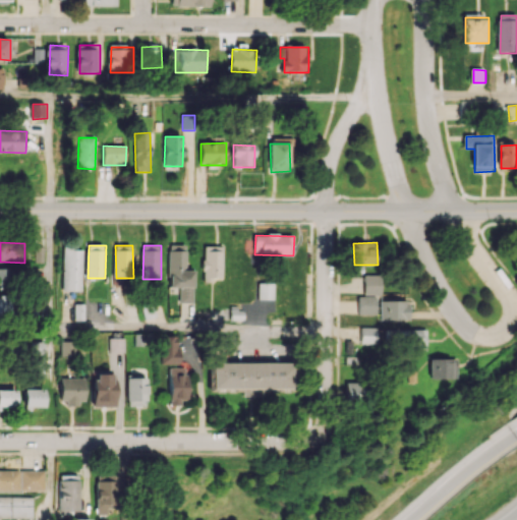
[(195,271),(187,271),(188,245),(171,245),(171,287),(182,287),(181,304),(195,304),(195,271)]
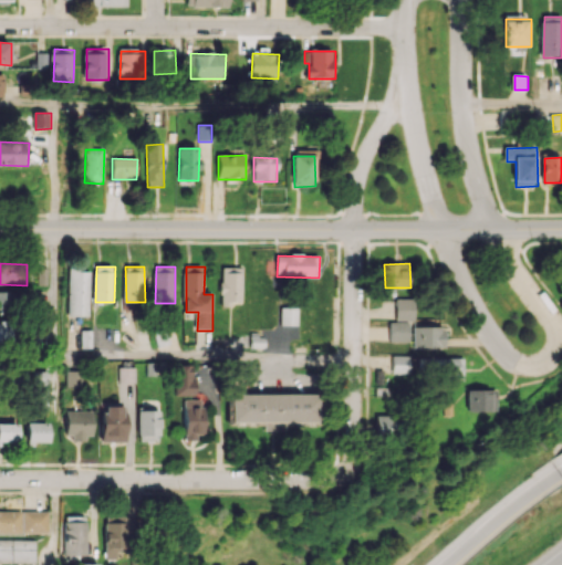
[(224,306),(233,306),(233,303),(245,303),(245,268),(224,268),(224,306)]
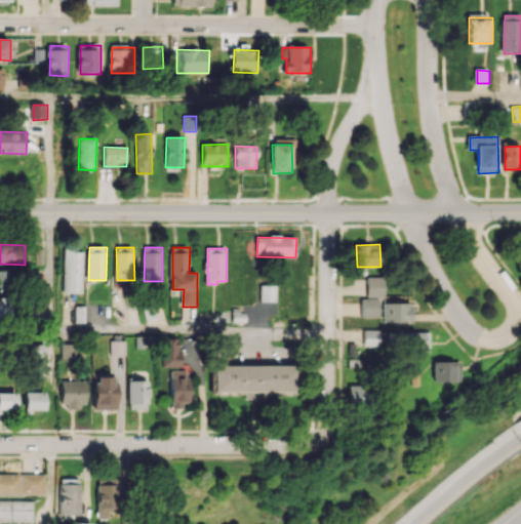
[(38,265),(47,266),(47,249),(39,249),(38,265)]
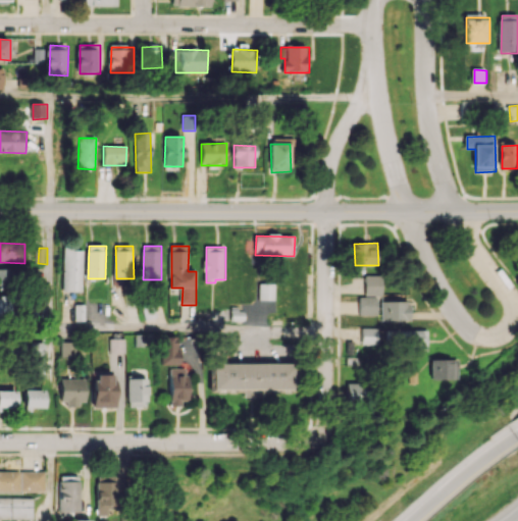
[(64,292),(85,292),(85,248),(65,248),(64,292)]
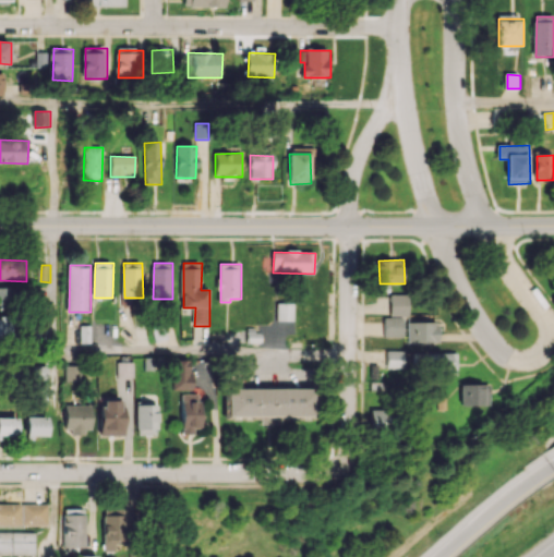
[(0,311),(16,312),(16,288),(0,287),(0,311)]
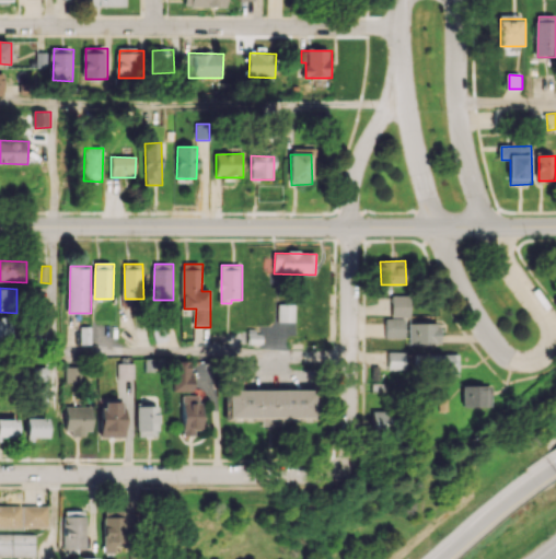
[(394,318),(413,317),(412,295),(393,297),(394,318)]
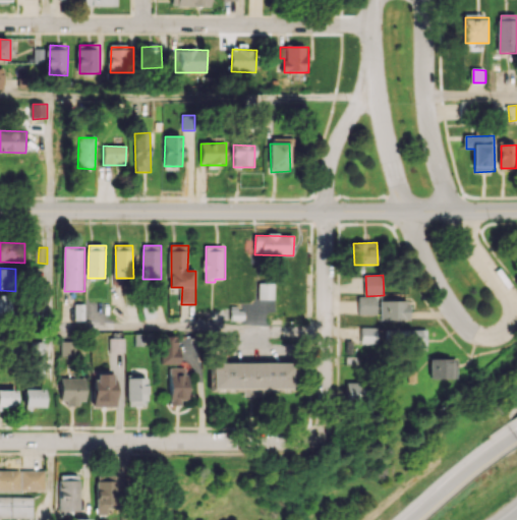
[(277,283),(262,283),(261,300),(276,300),(277,283)]
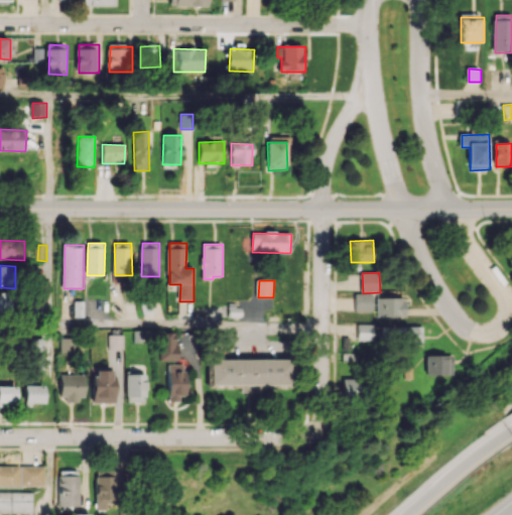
[(0,293),(0,313),(8,314),(9,294),(0,293)]
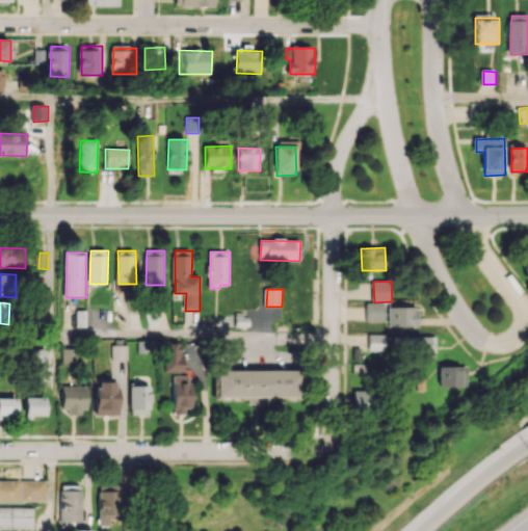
[(369,322),(387,322),(387,302),(368,303),(369,322)]
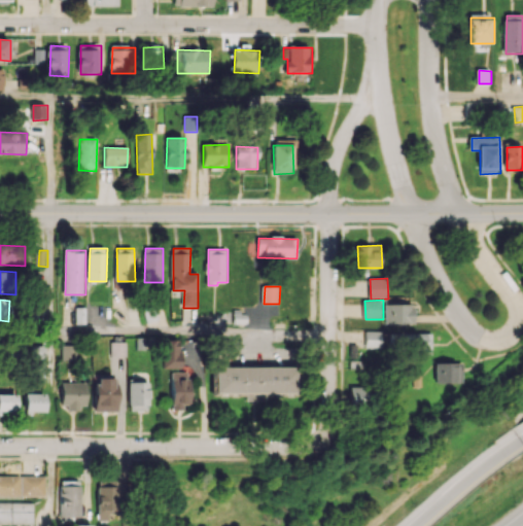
[(387,304),(387,324),(417,324),(418,305),(387,304)]
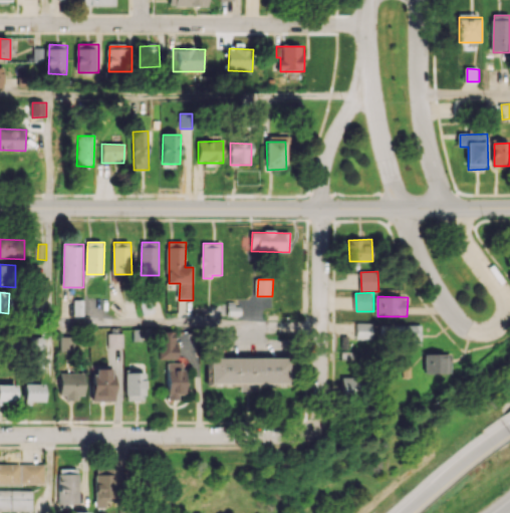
[(76,316),(85,315),(85,300),(76,301),(76,316)]
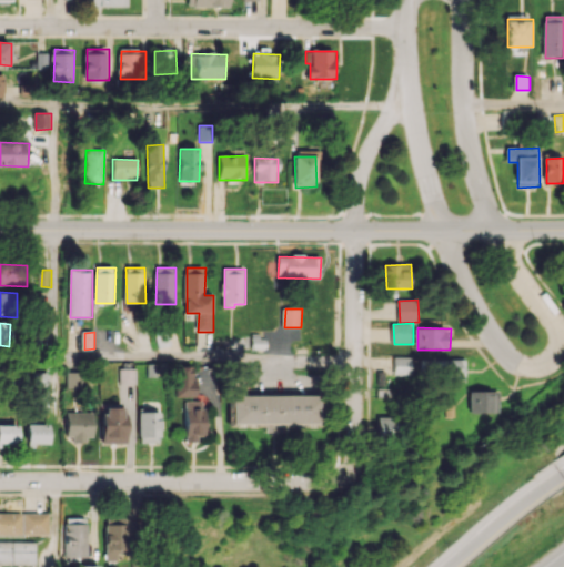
[(413,376),(414,357),(396,357),(396,375),(413,376)]
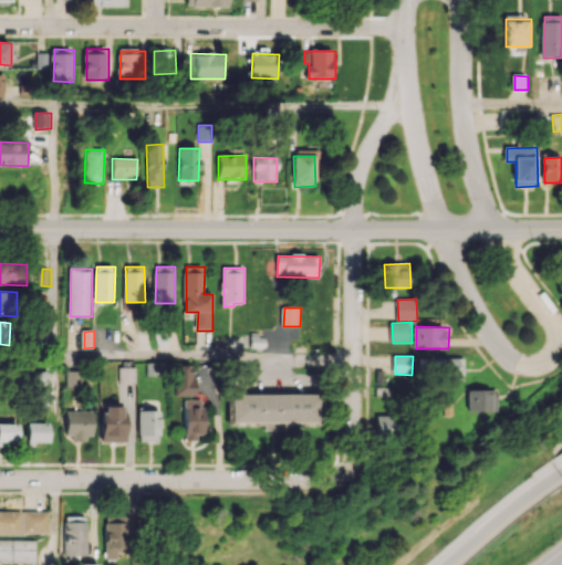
[(177,397),(196,396),(195,365),(176,366),(177,397)]
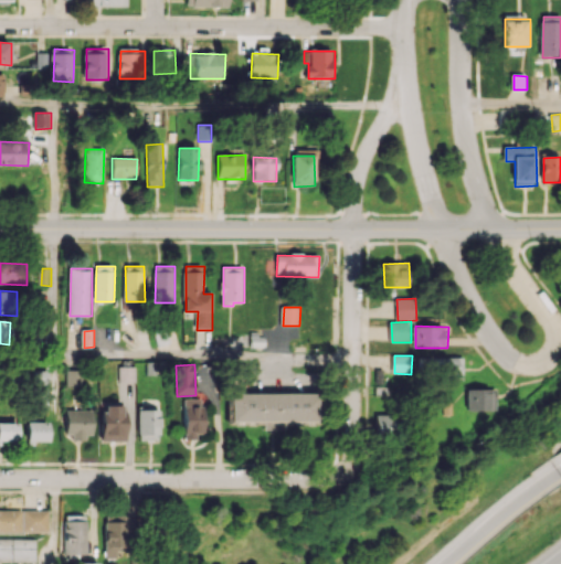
[(138,366),(122,368),(122,383),(139,382),(138,366)]
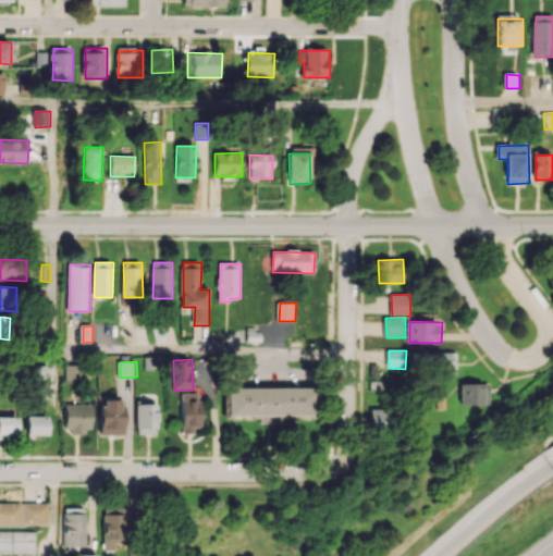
[(49,400),(50,367),(37,366),(36,400),(49,400)]
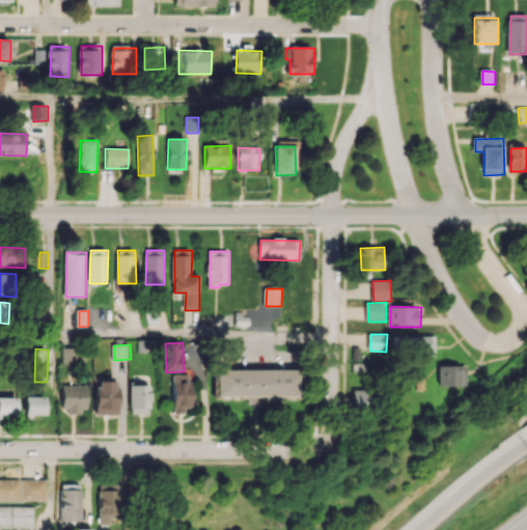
[(64,363),(80,364),(80,349),(65,349),(64,363)]
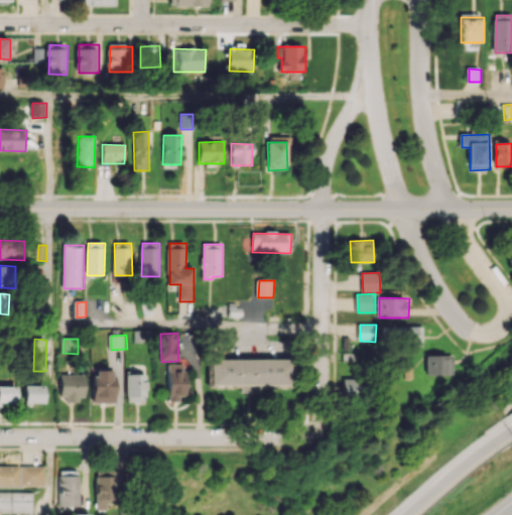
[(428,356),(428,375),(455,375),(456,356),(428,356)]
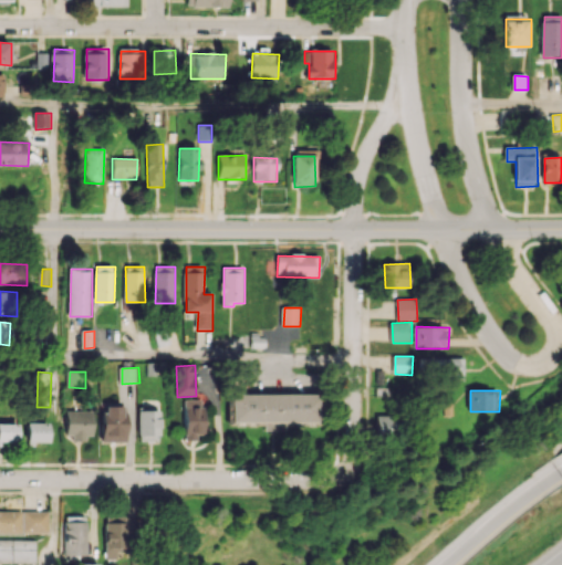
[(321,396),(232,395),(231,426),(266,426),(266,432),(282,433),(282,424),(321,424),(321,396)]
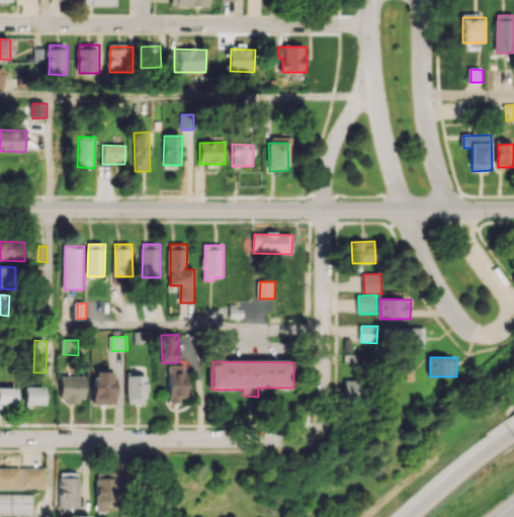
[(171,402),(188,401),(188,365),(170,366),(171,402)]
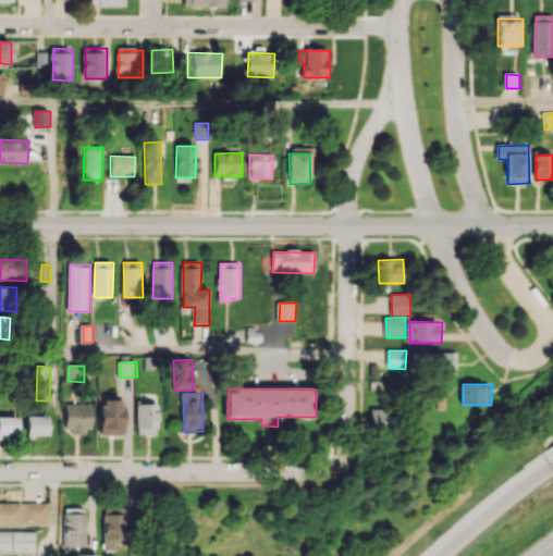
[(125,435),(125,399),(102,400),(102,435),(125,435)]
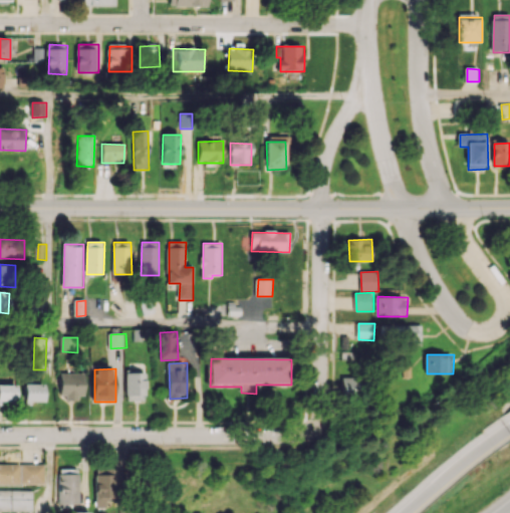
[(128,401),(147,401),(148,373),(129,372),(128,401)]
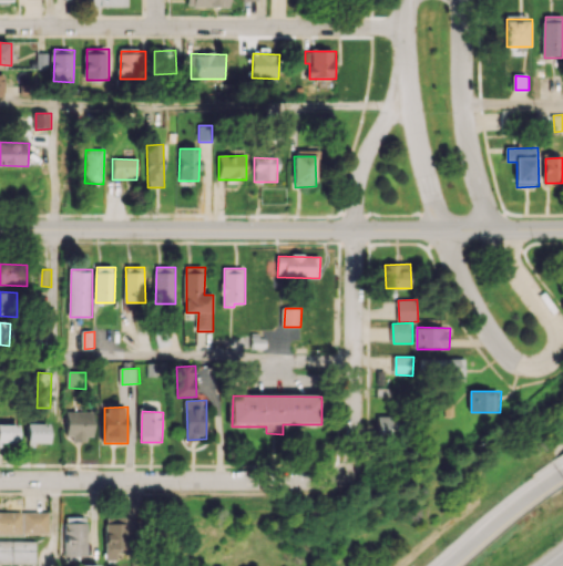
[(95,412),(69,412),(69,440),(95,440),(95,412)]
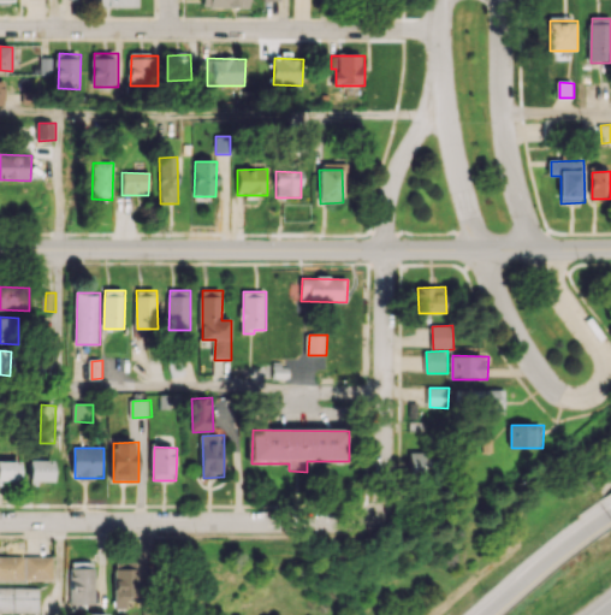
[(411,474),(434,474),(434,454),(413,453),(411,474)]
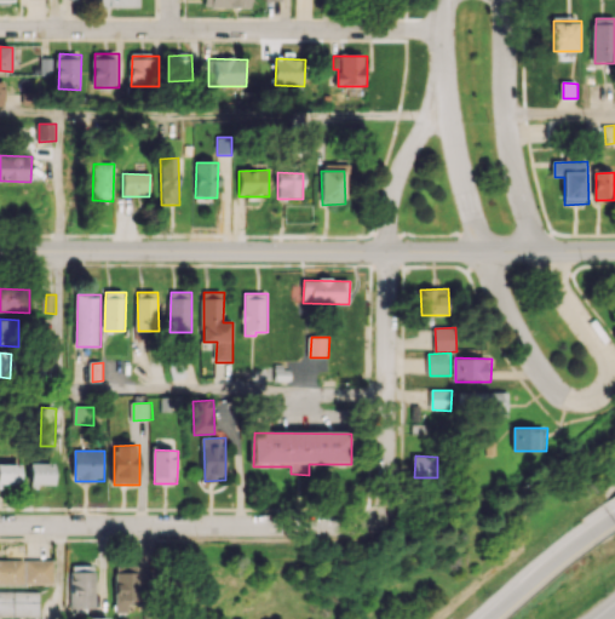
[(56,486),(56,464),(32,463),(30,486),(56,486)]
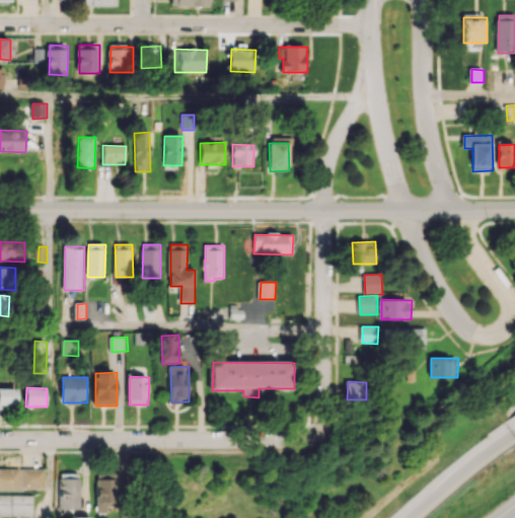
[(18,389),(0,388),(0,409),(11,410),(11,405),(18,405),(18,389)]
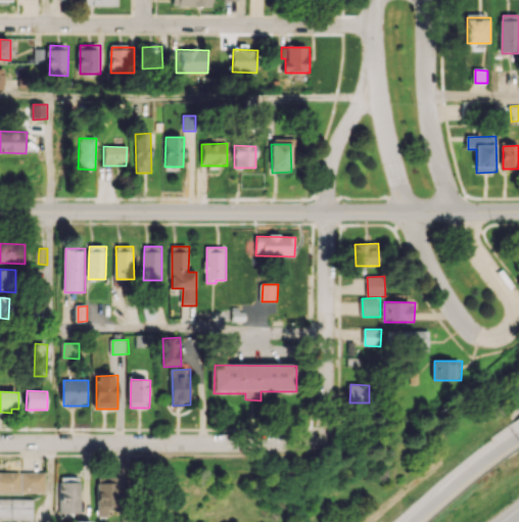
[(0,493),(47,493),(47,473),(0,473),(0,493)]
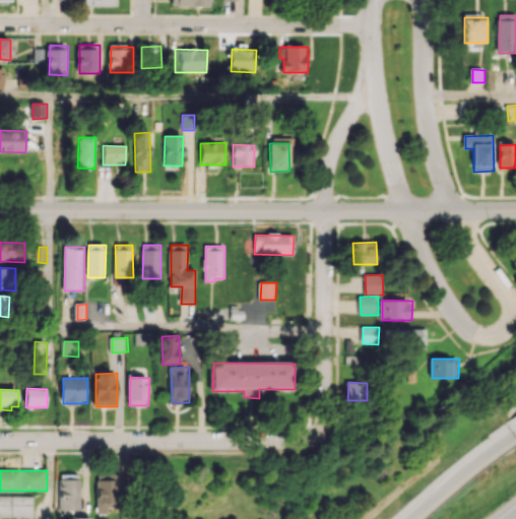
[(99,514),(118,514),(117,474),(98,475),(99,514)]
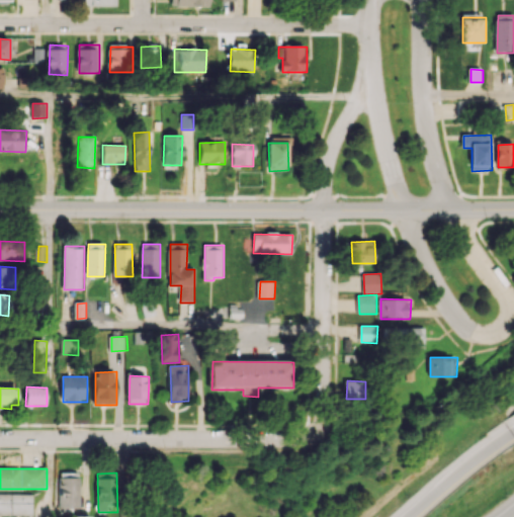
[(81,509),(81,479),(60,478),(59,508),(81,509)]
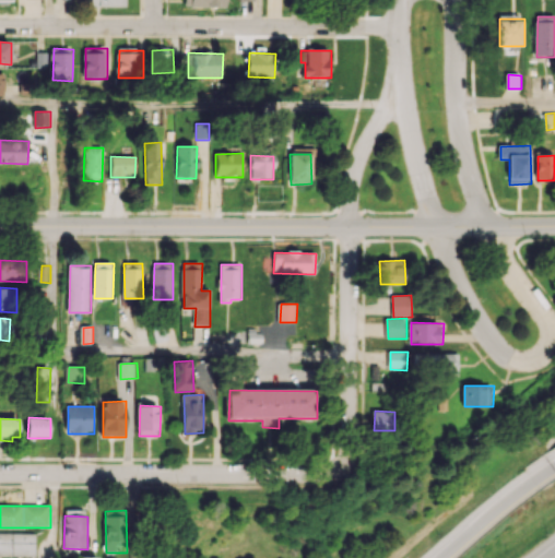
[(0,556),(37,557),(38,534),(0,533),(0,556)]
